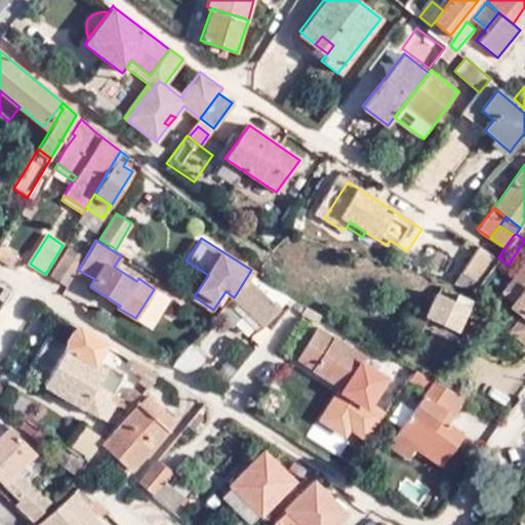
[(496,259),(477,247),(461,270),(480,283),(496,259)]
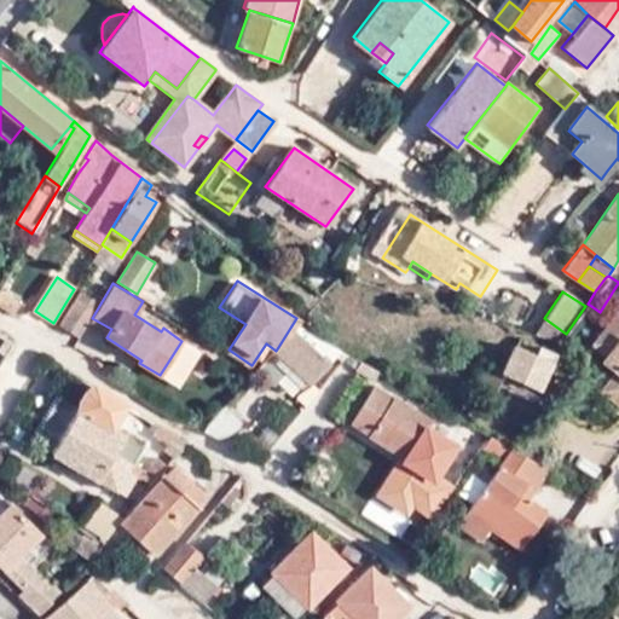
[(98,304),(82,293),(61,325),(77,336),(98,304)]
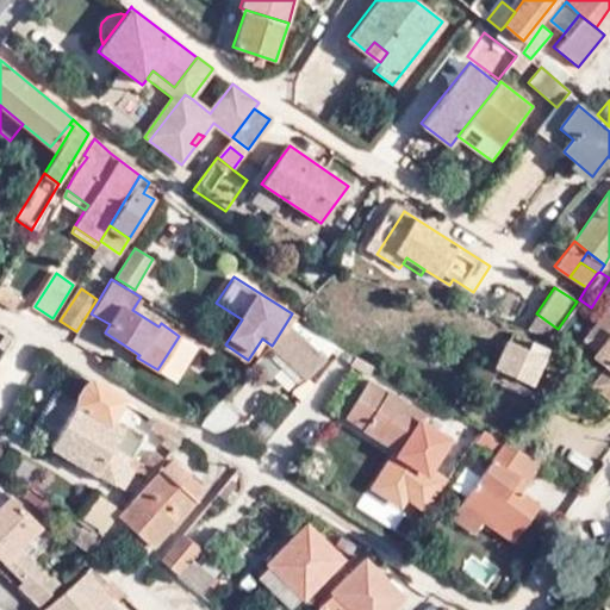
[(2,290),(0,293),(0,303),(14,311),(20,300),(2,290)]
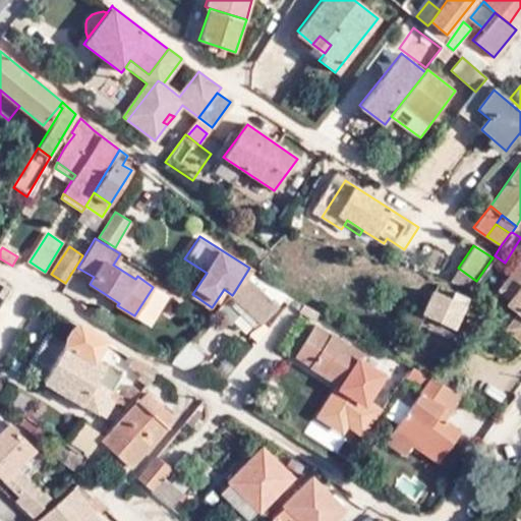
[(398,274),(378,267),(374,275),(395,282),(398,274)]
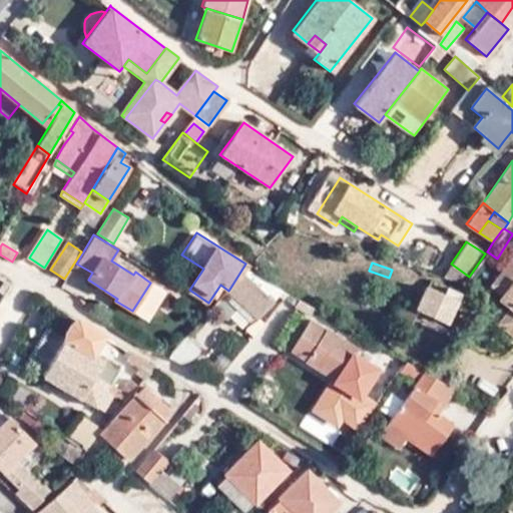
[(451,264),(442,278),(464,284),(469,277),(451,264)]
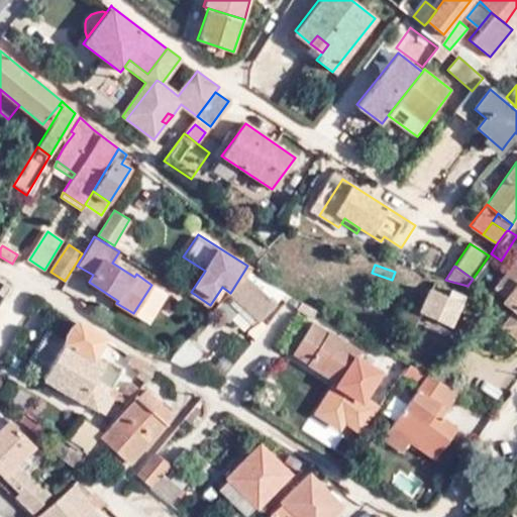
[(516,272),(510,268),(495,289),(506,298),(504,302),(514,309),(503,326),(516,336),(516,272)]
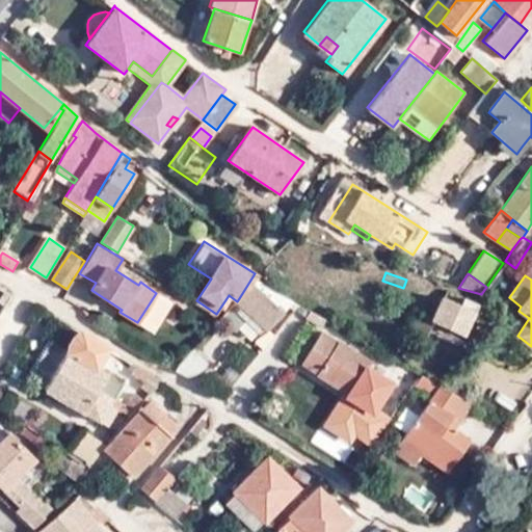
[(237,301),(232,307),(262,334),(282,312),(268,299),(272,293),(255,278),(239,298),(237,301)]
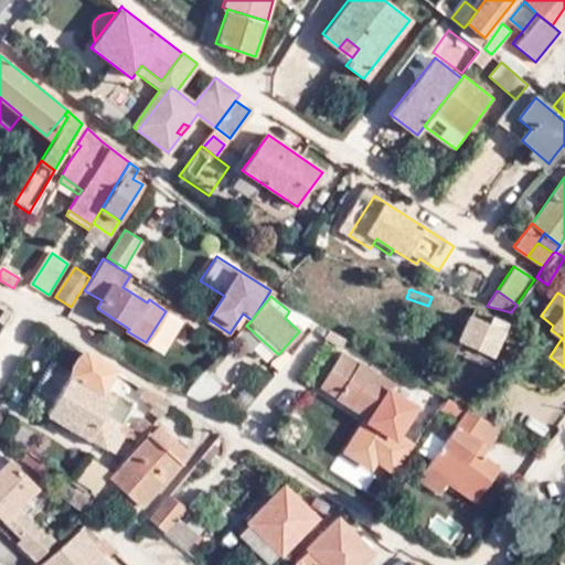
[(509,315),(492,308),(489,316),(472,307),(469,315),(468,315),(456,338),(444,332),(437,347),(452,355),(460,340),(490,354),(509,315)]
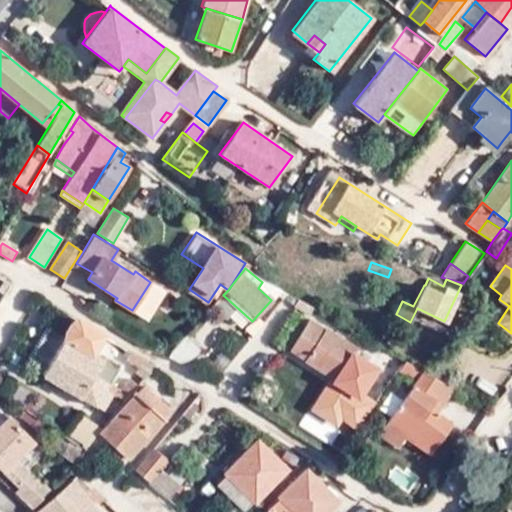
[(258,288),(271,300),(281,289),(265,279),(262,282),(258,288)]
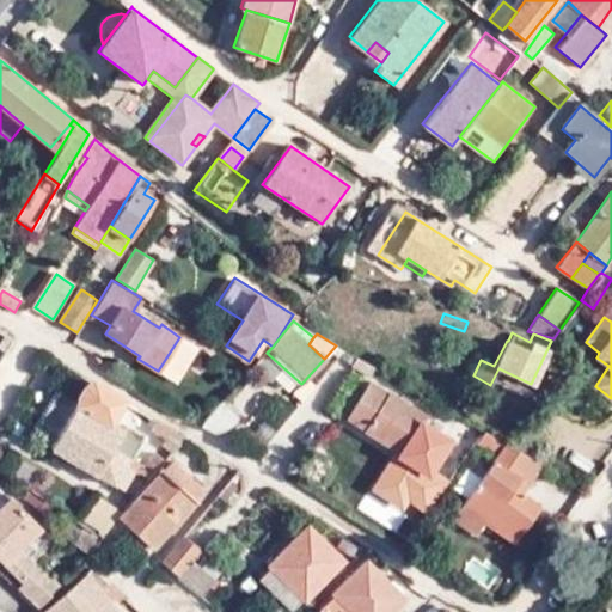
[(197,348),(179,337),(158,371),(177,383),(197,348)]
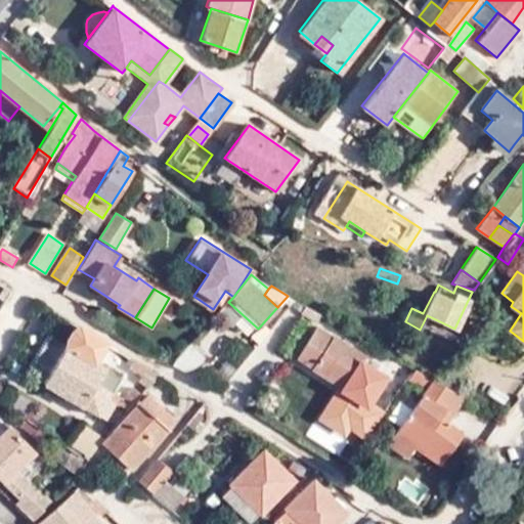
[(295,300),(290,305),(301,311),(305,306),(295,300)]
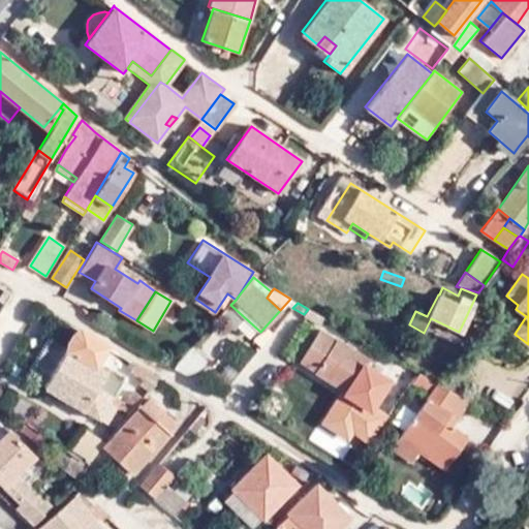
[(369,361),(318,330),(300,362),(350,392),(352,387),(363,395),(375,376),(364,368),(369,361)]
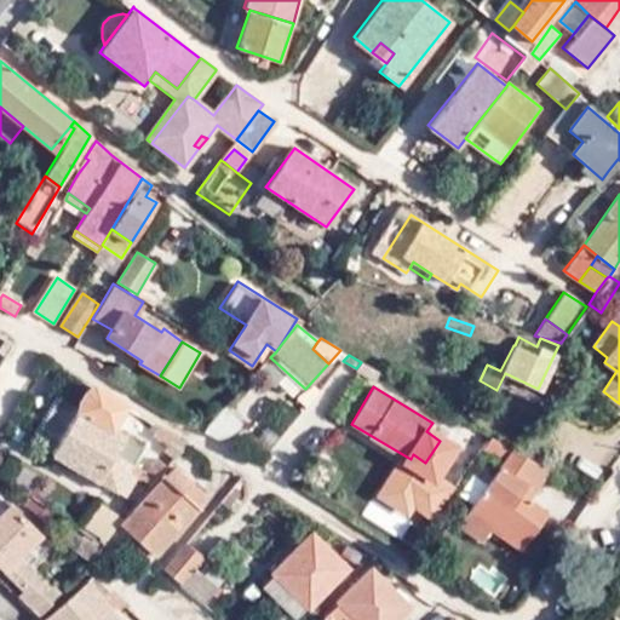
[(113,430),(125,407),(93,388),(52,453),(114,492),(142,448),(113,430)]
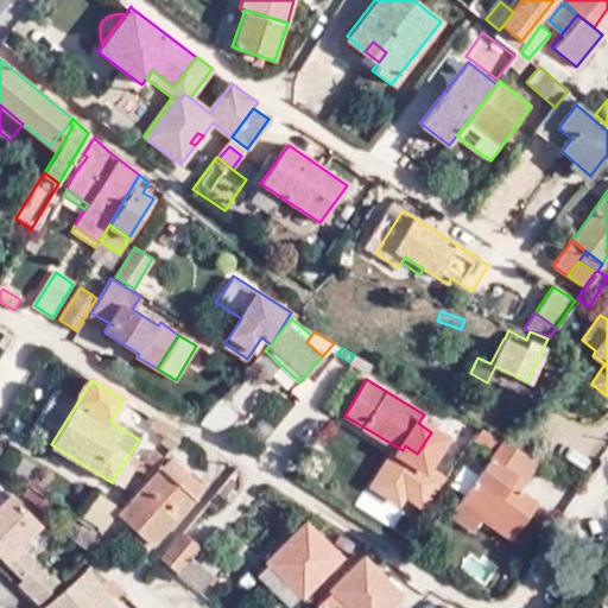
[(221,399),(200,423),(214,432),(226,430),(239,415),(221,399)]
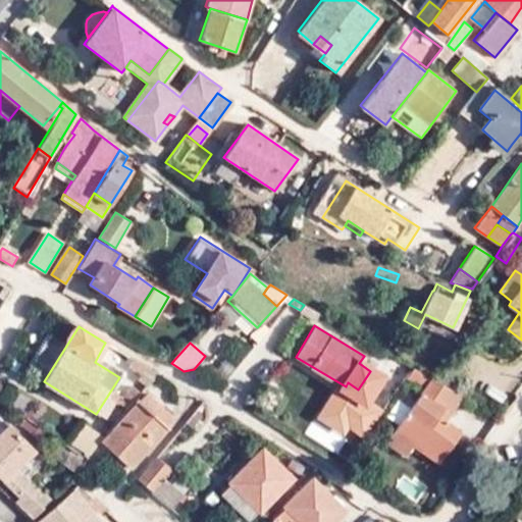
[(148,385),(157,374),(135,361),(131,367),(142,375),(139,379),(148,385)]
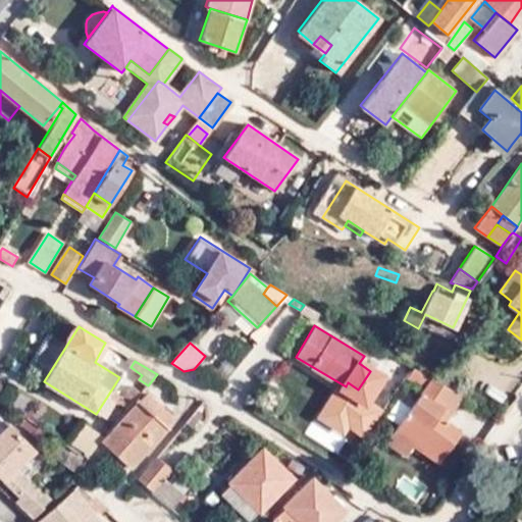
[(463,395),(503,415),(515,398),(496,385),(475,374),(462,394),(463,395)]
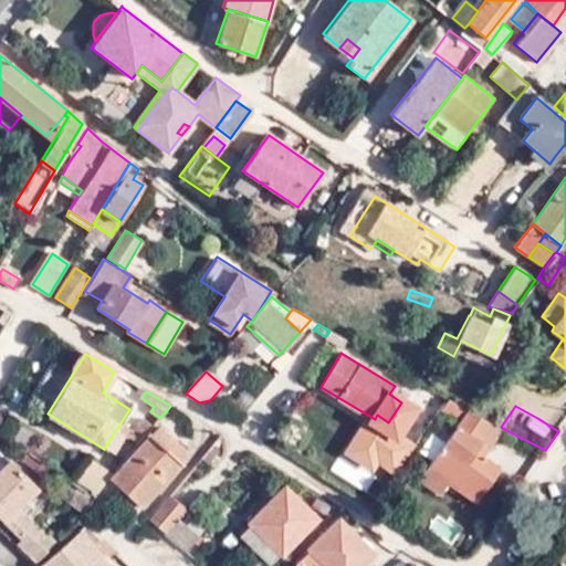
[(501,427),(470,410),(419,478),(441,494),(451,482),(477,501),(502,469),(478,451),(484,441),(492,444),(502,428),(501,427)]
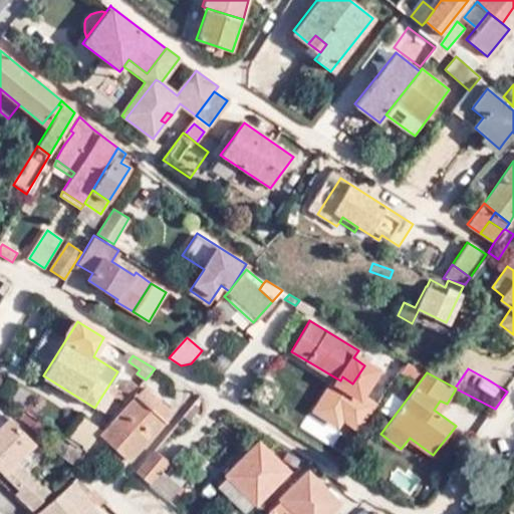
[(117,398),(125,405),(139,389),(131,381),(117,398)]
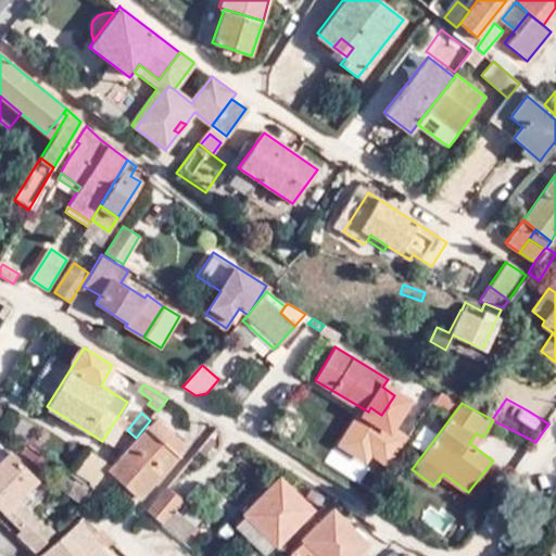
[(153,424),(147,430),(178,455),(184,449),(153,424)]
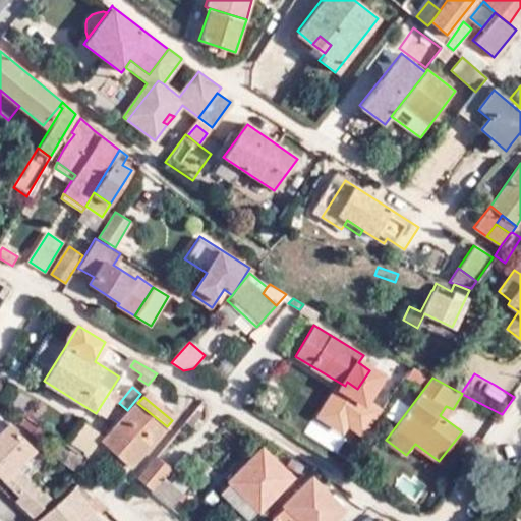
[(167,426),(137,403),(104,443),(130,468),(167,426)]
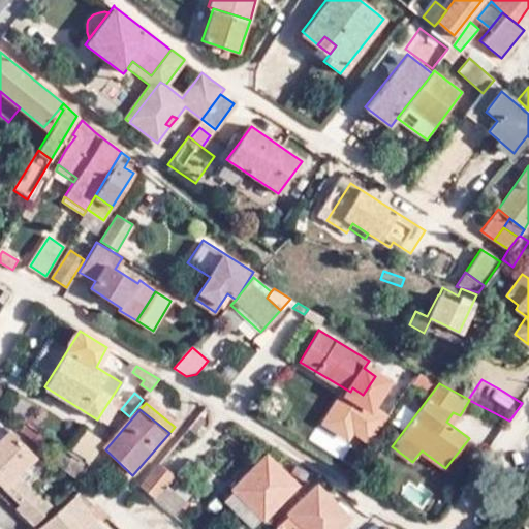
[(71,455),(90,465),(103,440),(85,430),(71,455)]
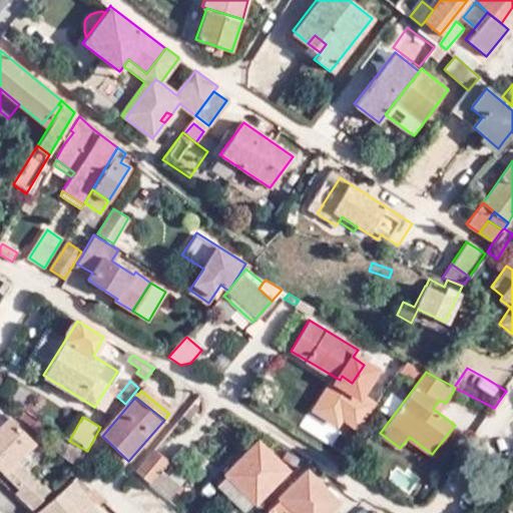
[(15,492),(34,509),(51,492),(15,458),(31,440),(7,419),(0,426),(0,469),(18,488),(15,492)]
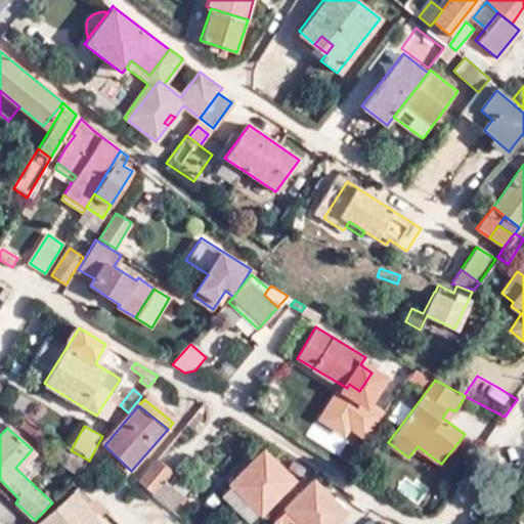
[(68,455),(53,446),(46,455),(60,465),(62,462),(67,465),(70,461),(67,457),(68,455)]
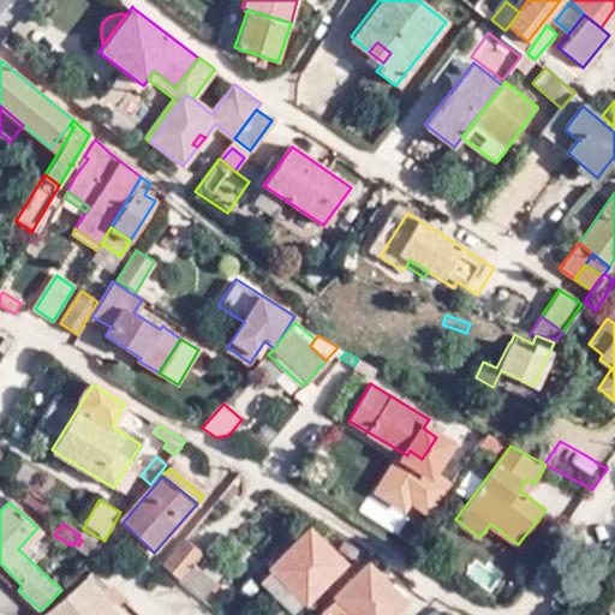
[(270,566),(275,569),(305,601),(306,602),(346,563),(310,527),(270,566)]
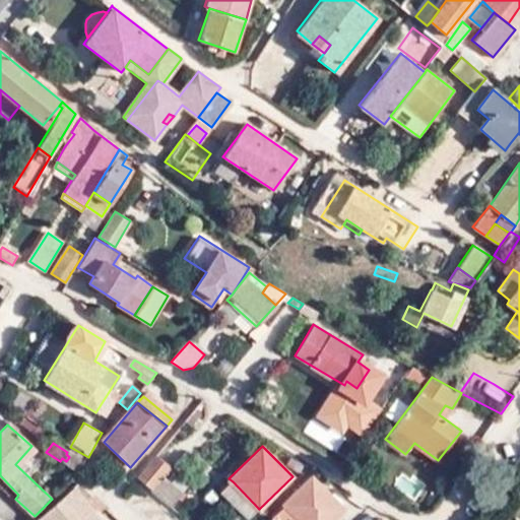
[(519,463),(519,446),(511,455),(519,464),(519,463)]
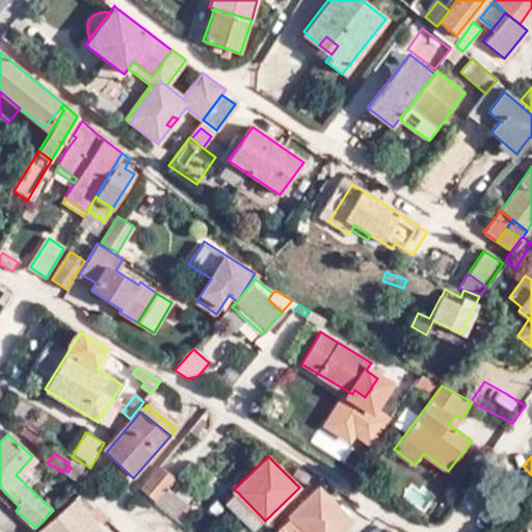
[(21,477),(31,487),(47,470),(36,460),(21,477)]
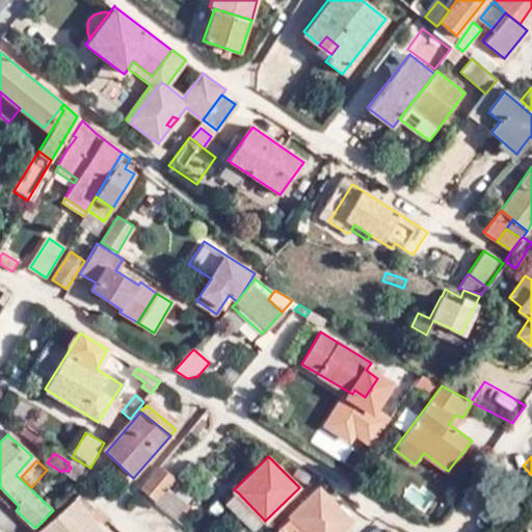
[(177,516),(182,509),(187,503),(168,487),(175,478),(161,468),(143,488),(176,517),(177,516)]
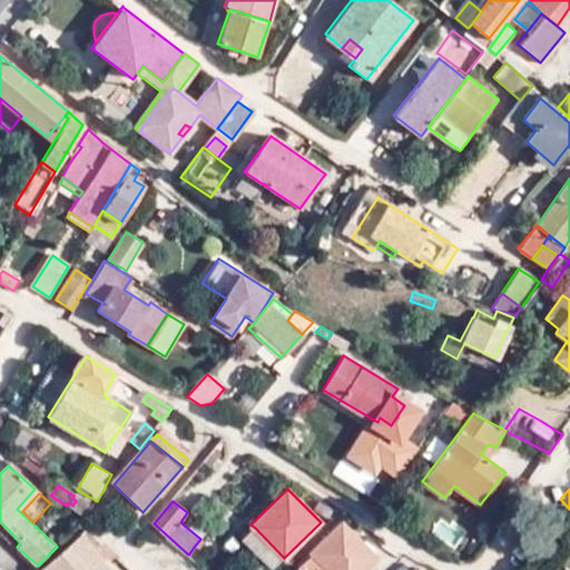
[(312,552),(327,569),(362,569),(376,556),(342,522),(311,551),(312,552)]
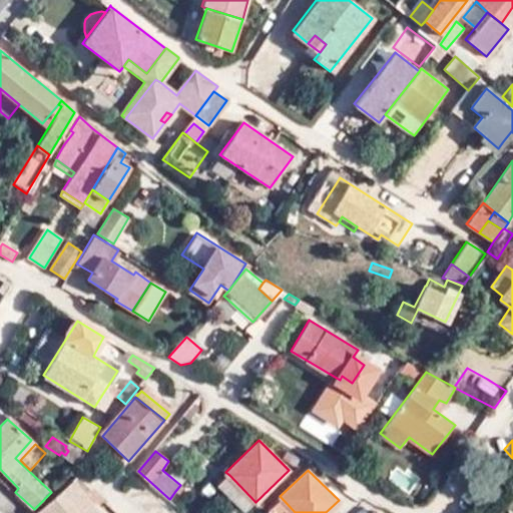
[(254,501),(229,475),(219,484),(245,510),(254,501)]
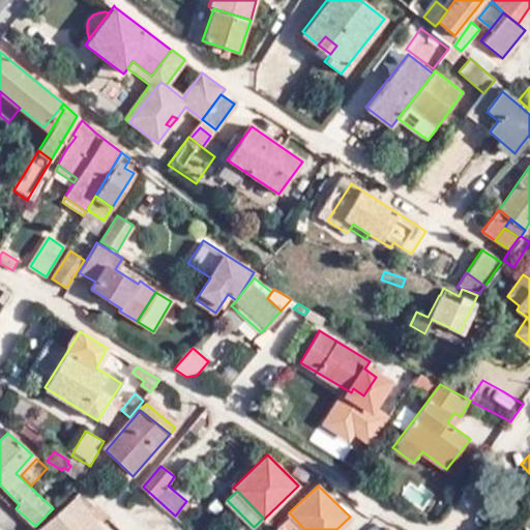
[(104,529),(76,497),(38,529),(104,529)]
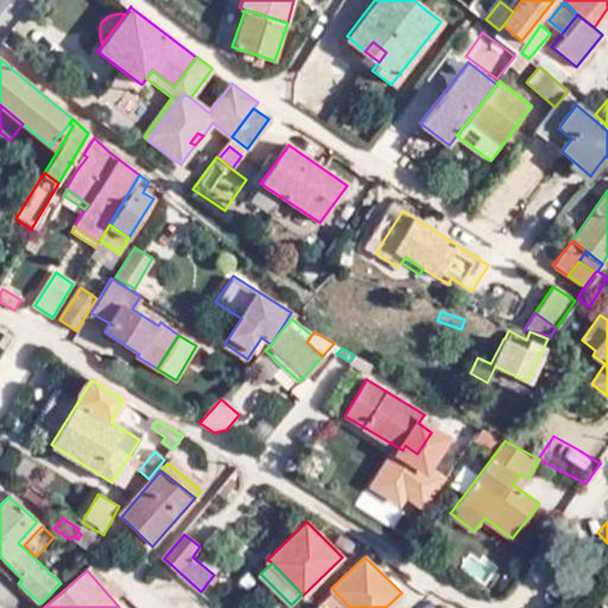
[(221,593),(208,582),(202,590),(214,601),(221,593)]
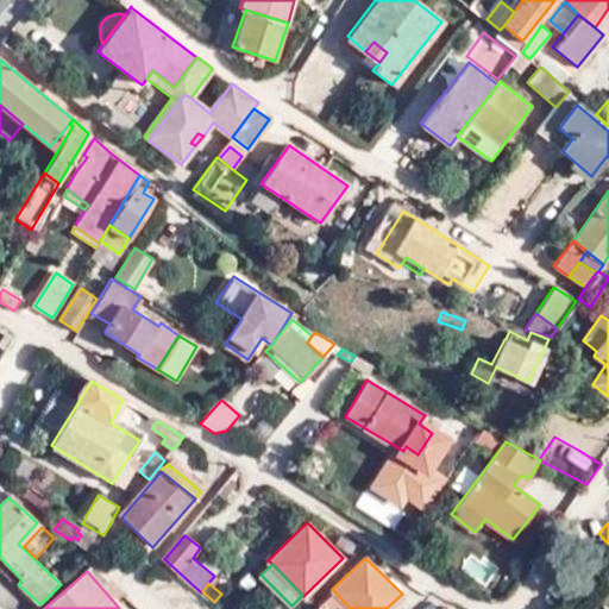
[(328,608),(350,608),(333,590),(321,602),(328,608)]
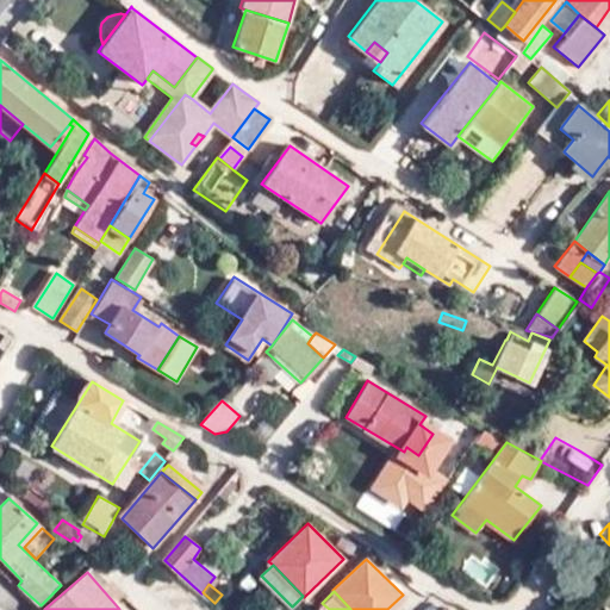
[(25,609),(16,598),(1,609),(25,609)]
